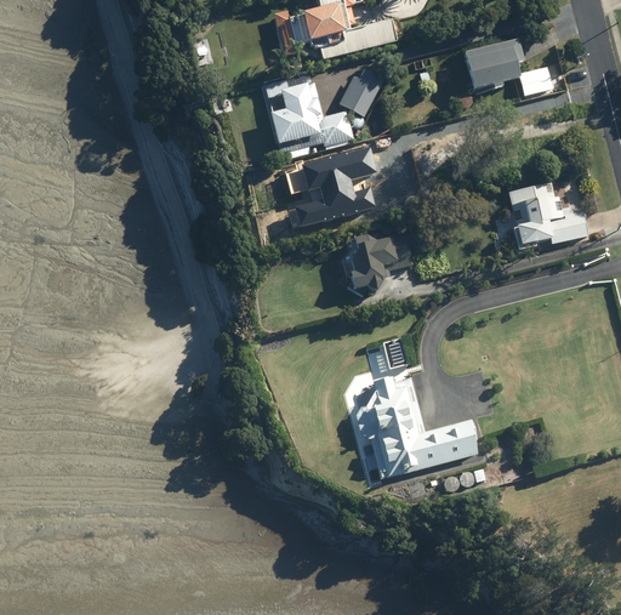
[(323,58),(397,40),(392,18),(349,29),(348,27),(354,26),(349,10),(353,7),(352,4),(362,1),(362,0),(314,0),(315,7),(318,6),(320,13),(289,22),(295,46),(308,43),(309,45),(319,43),(323,58)]
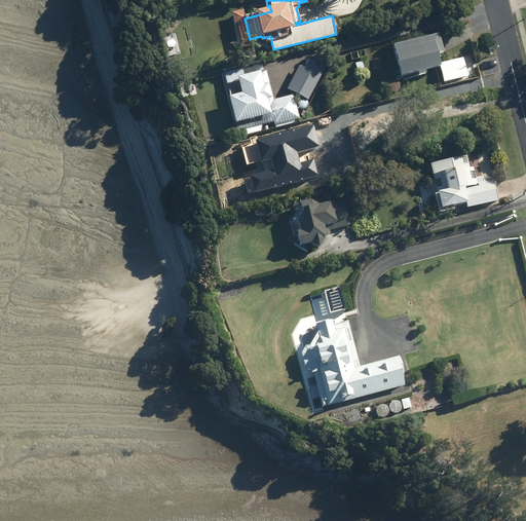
[(440,34),(393,46),(402,78),(417,74),(418,78),(426,76),(425,72),(441,68),(438,56),(444,53),(440,34)]
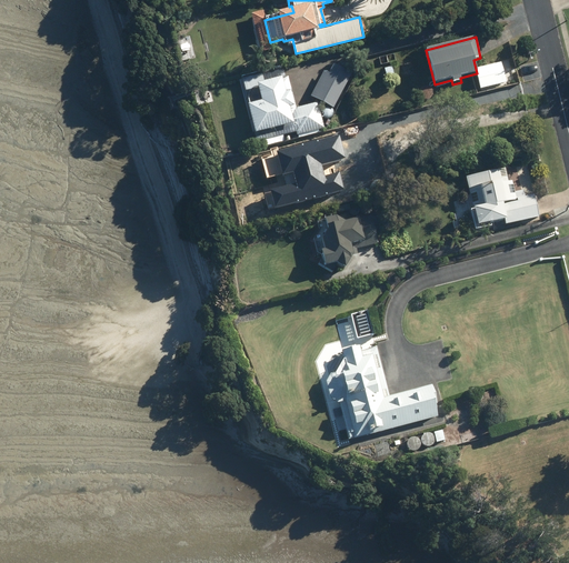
[(490,58),(505,50),(499,41),(486,49),(490,58)]
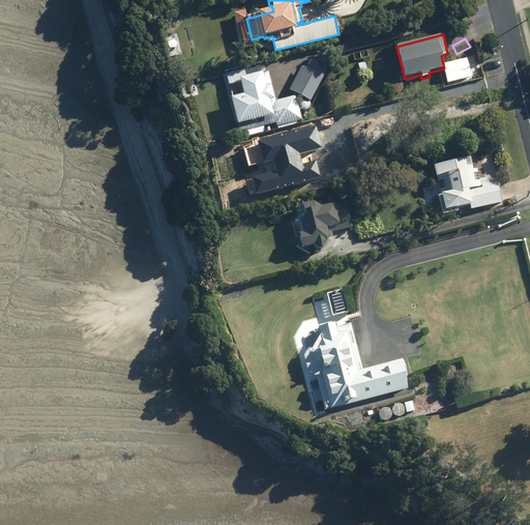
[(366,47),(353,50),(355,57),(369,54),(366,47)]
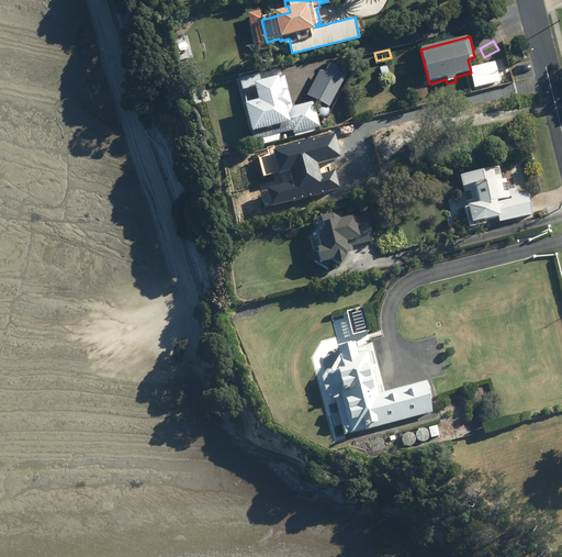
[(409,69),(406,54),(395,56),(400,71),(409,69)]
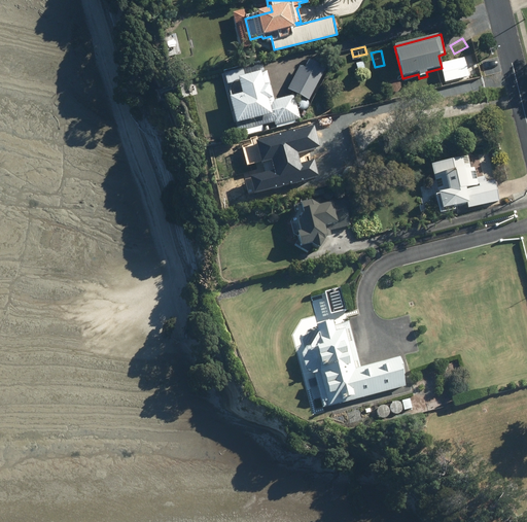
[(446,79),(468,74),(464,57),(442,62),(446,79)]
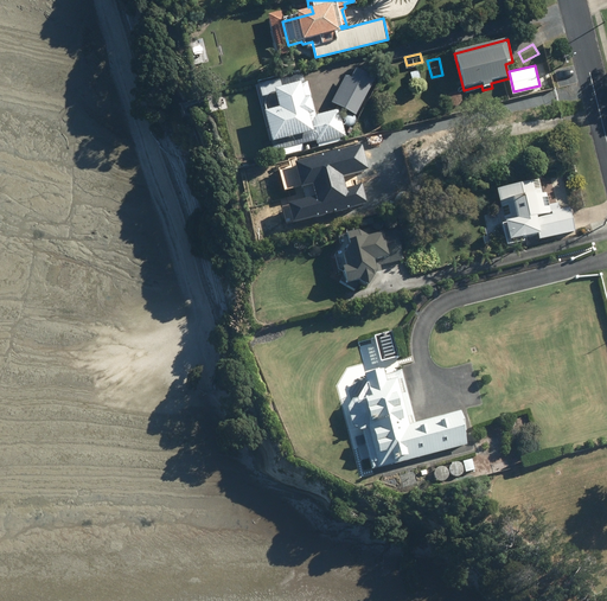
[(317,142),(346,136),(339,107),(315,113),(307,80),(296,82),(298,84),(274,91),(279,109),(264,113),(273,149),(317,139),(317,142)]
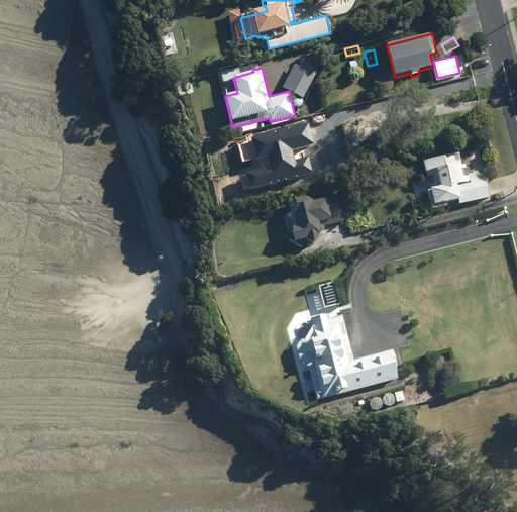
[(312,175),(307,159),(295,163),(292,152),(313,146),(307,125),(286,130),(287,132),(273,135),(273,134),(249,140),(255,163),(266,160),(268,169),(244,175),(249,192),(312,175)]
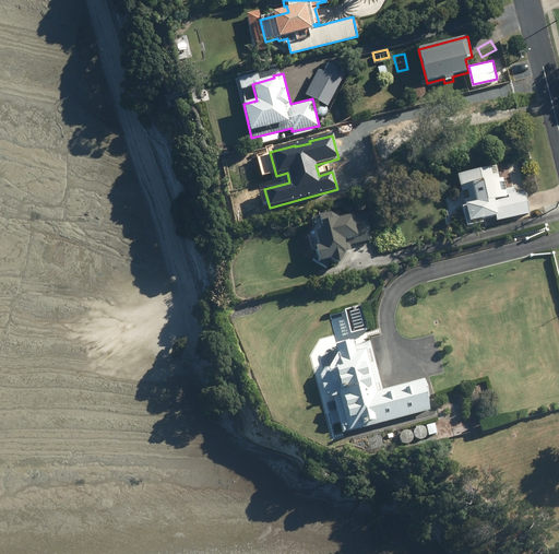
[(497,220),(531,212),(525,189),(508,193),(503,176),(501,177),(498,162),(471,168),(471,171),(456,174),(461,188),(458,189),(466,227),(483,223),(483,221),(496,217),(497,220)]
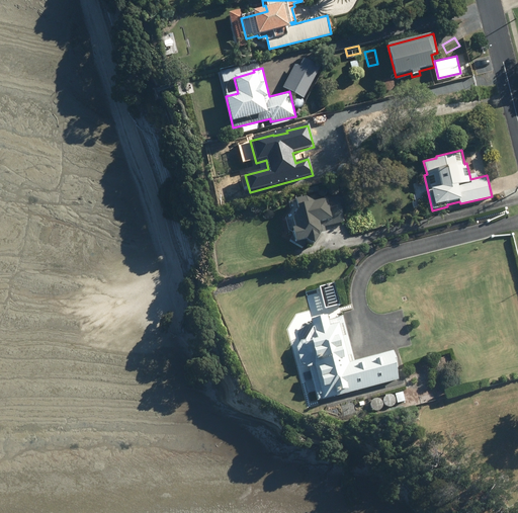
[(344,221),(337,195),(326,197),(326,199),(318,201),(316,193),(307,196),(307,197),(288,201),(290,208),(285,218),(287,228),(292,231),(295,244),(306,242),(314,247),(321,235),(320,232),(326,230),(324,224),(330,222),(330,224),(344,221)]
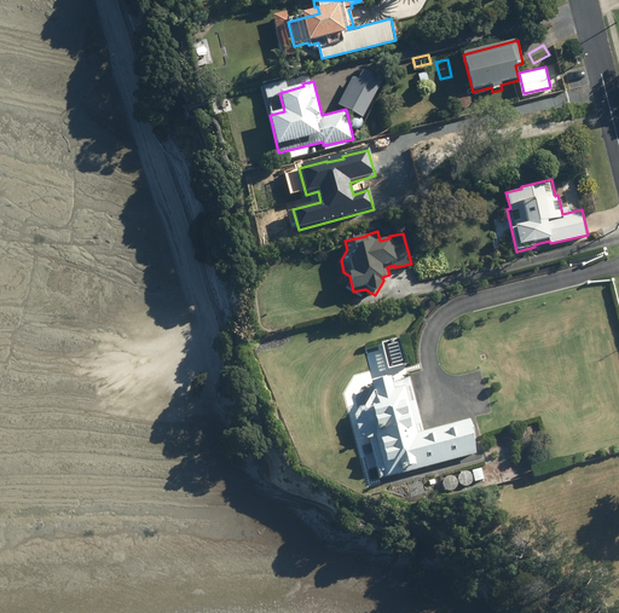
[(381,342),(387,368),(405,363),(399,339),(381,342)]
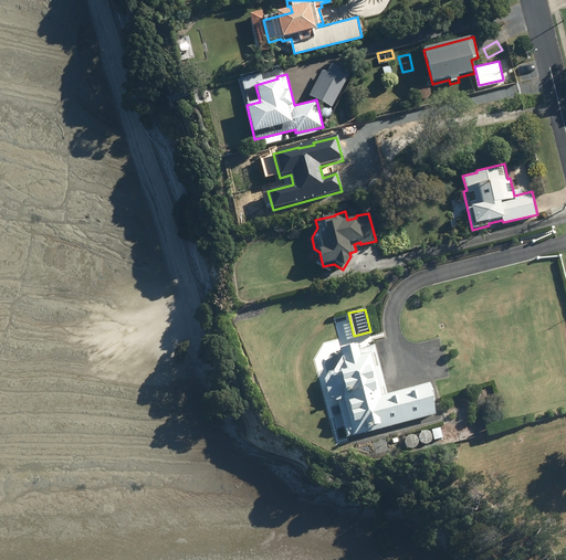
[(353,435),(435,413),(431,401),(435,401),(430,382),(387,393),(374,345),(358,349),(357,345),(339,349),(342,358),(334,372),(333,370),(328,371),(324,380),(328,395),(335,400),(337,400),(347,435),(353,433),(353,435)]
